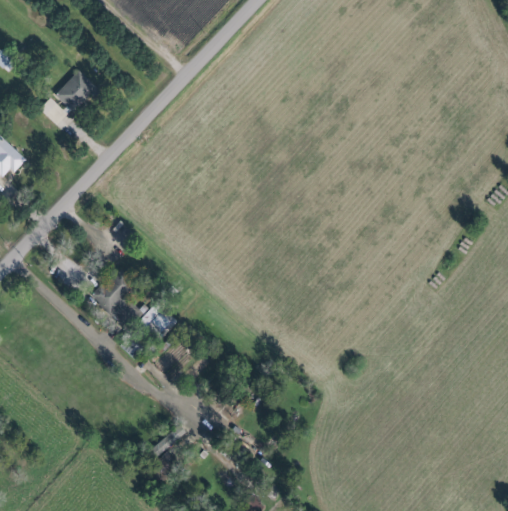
[(0,64),(3,68),(11,59),(0,48),(0,64)]
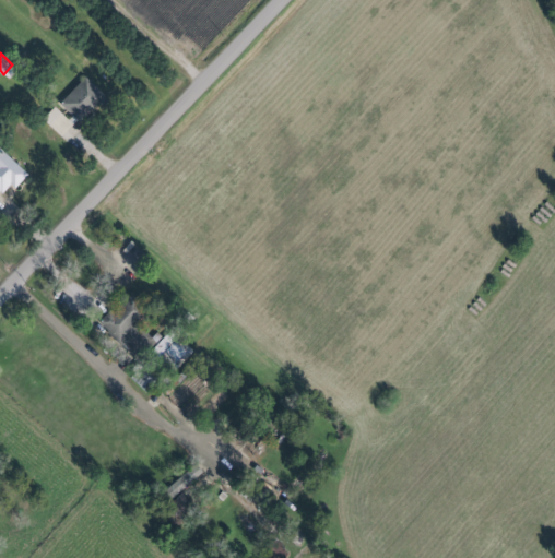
[(105,96),(85,76),(59,104),(79,122),(105,96)]
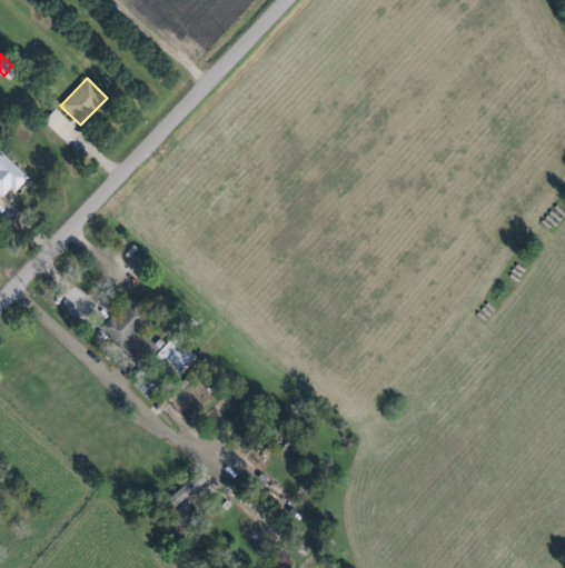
[(62,139),(75,127),(56,108),(43,121),(62,139)]
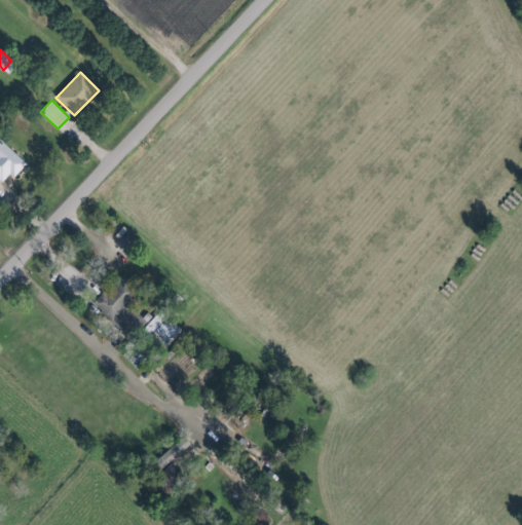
[(0,140),(0,182),(1,184),(10,174),(14,178),(27,164),(0,140)]
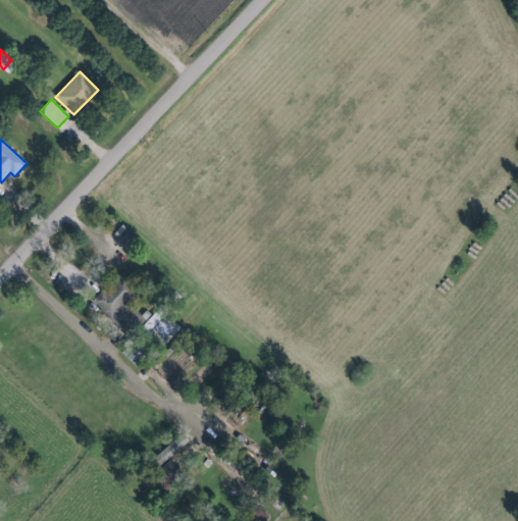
[(95,301),(113,321),(115,320),(124,329),(133,322),(157,348),(179,327),(161,307),(150,318),(145,313),(142,315),(127,301),(140,290),(124,273),(95,301)]
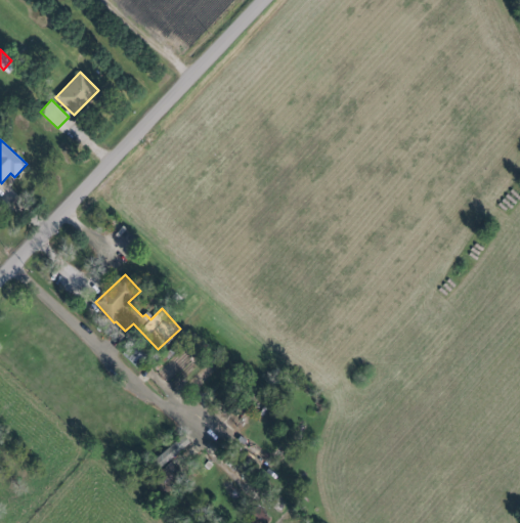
[(189,443),(182,435),(150,463),(157,471),(189,443)]
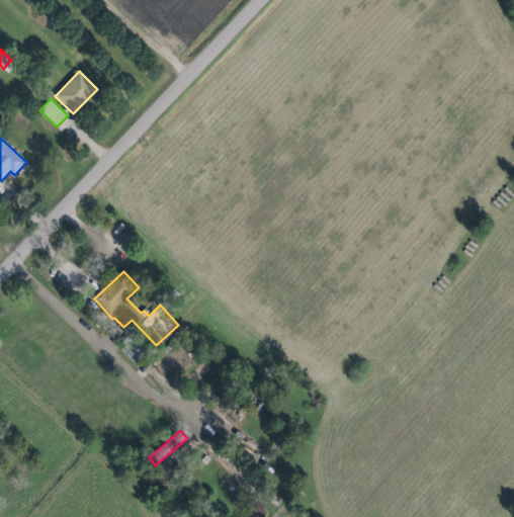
[(251,516),(265,516),(268,512),(254,503),(247,514),(251,516)]
